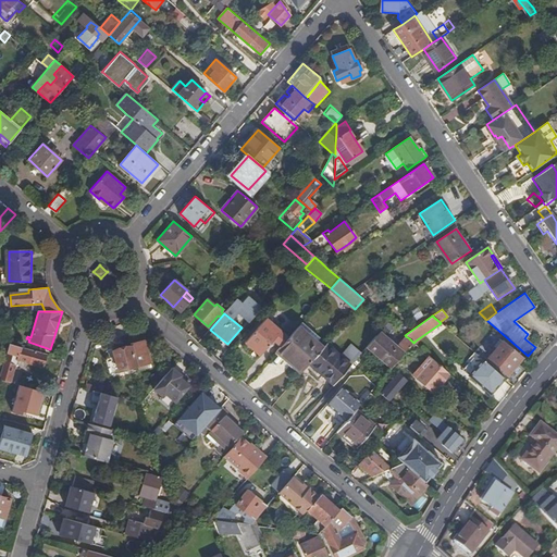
[(273,342),(280,348),(288,338),(265,319),(245,343),(261,357),(273,342)]
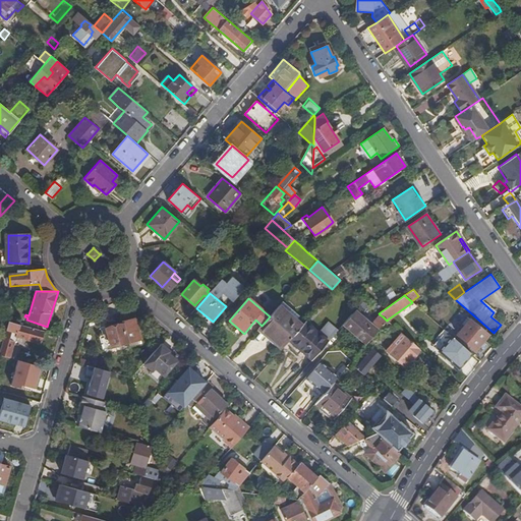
[(361,314),(369,305),(363,300),(343,325),(365,345),(366,344),(371,338),(387,321),(383,316),(380,314),(371,325),(361,314)]
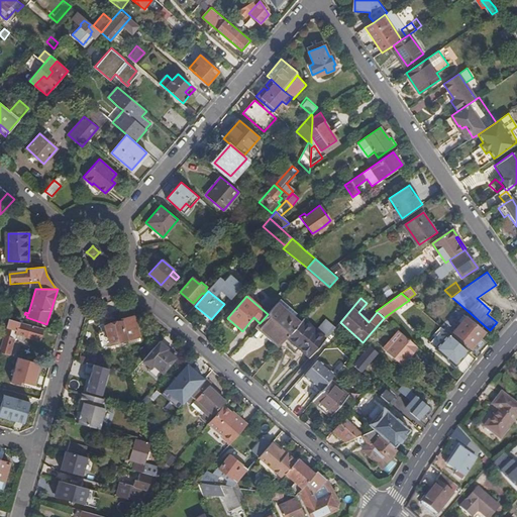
[(278,303),(278,302),(268,314),(260,323),(257,325),(281,344),(285,339),(300,322),(299,321),(299,322),(278,304),(278,303)]
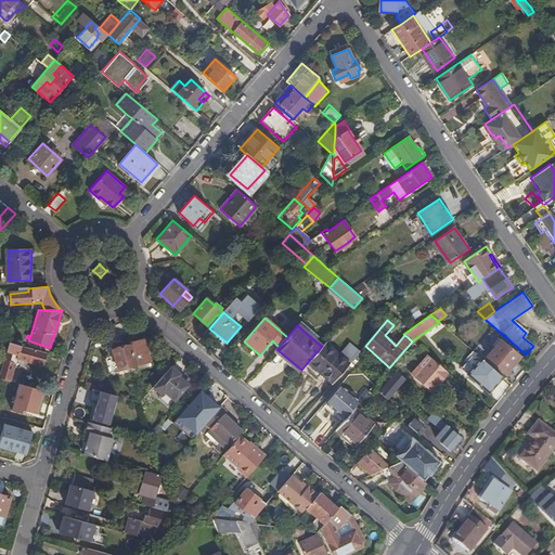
[(136,361),(150,357),(144,339),(130,343),(131,345),(113,349),(118,370),(137,364),(136,361)]
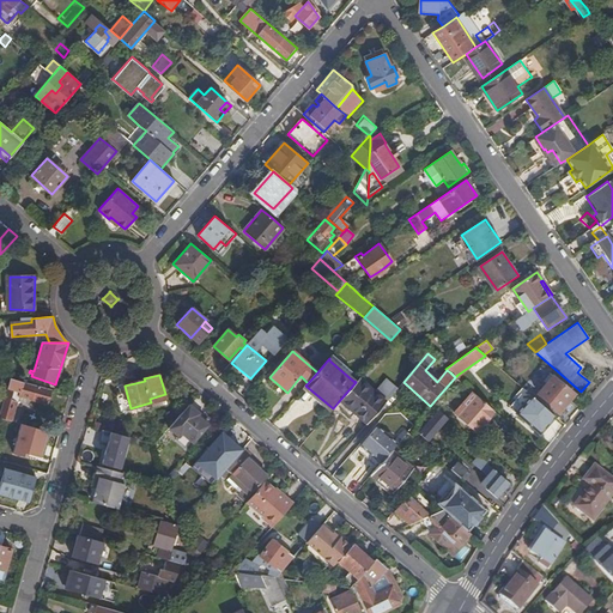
[(575,394),(552,375),(546,382),(541,389),(548,395),(545,400),(559,411),(575,394)]
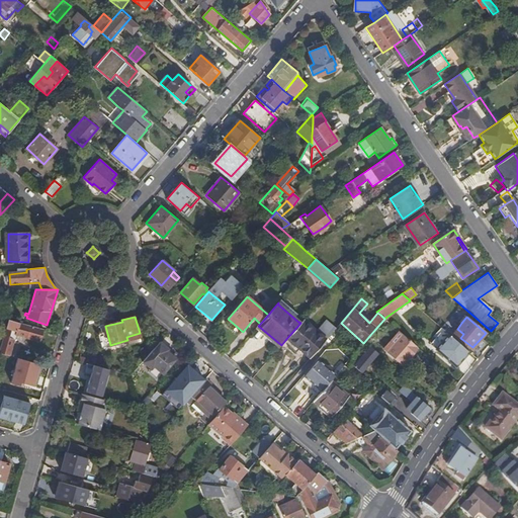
[(8,319),(0,347),(0,353),(5,354),(10,356),(15,335),(40,342),(44,329),(8,319)]
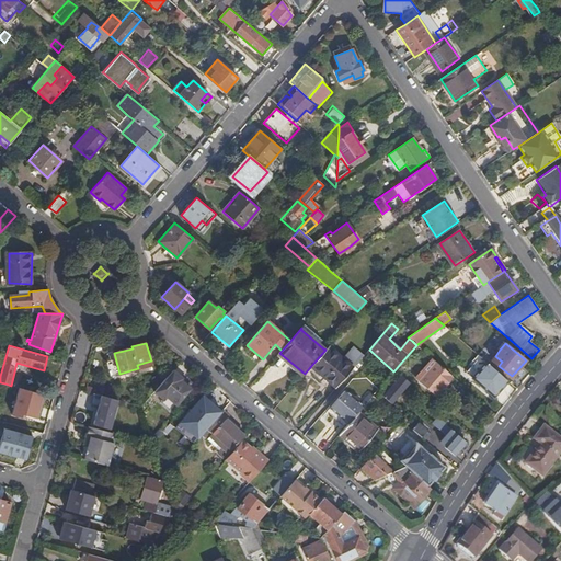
[(352,370),(364,355),(354,346),(343,359),(328,346),(325,350),(309,368),(320,376),(318,378),(321,381),(324,378),(336,388),(352,370)]
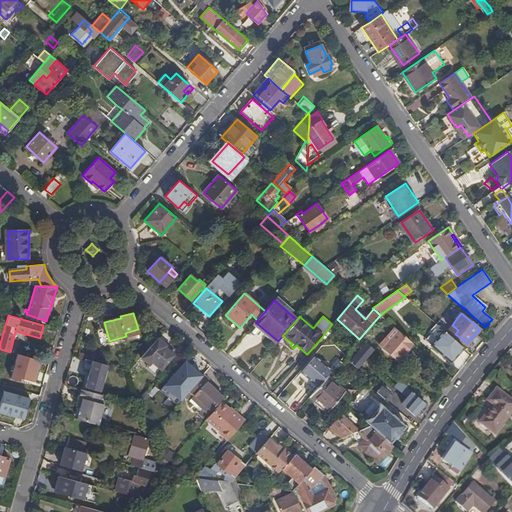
[(425,340),(431,345),(444,331),(438,325),(425,340)]
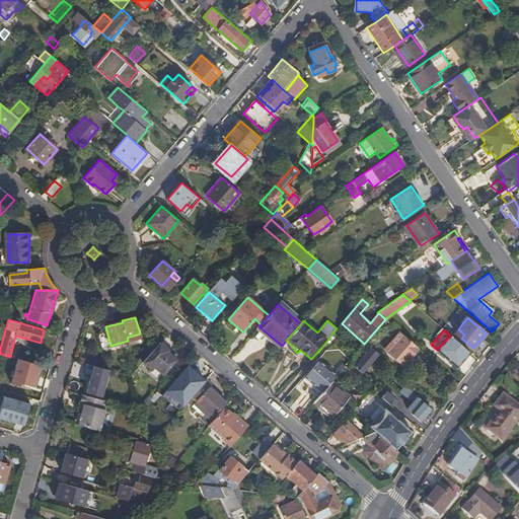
[(455,332),(461,339),(464,335),(458,329),(455,332)]
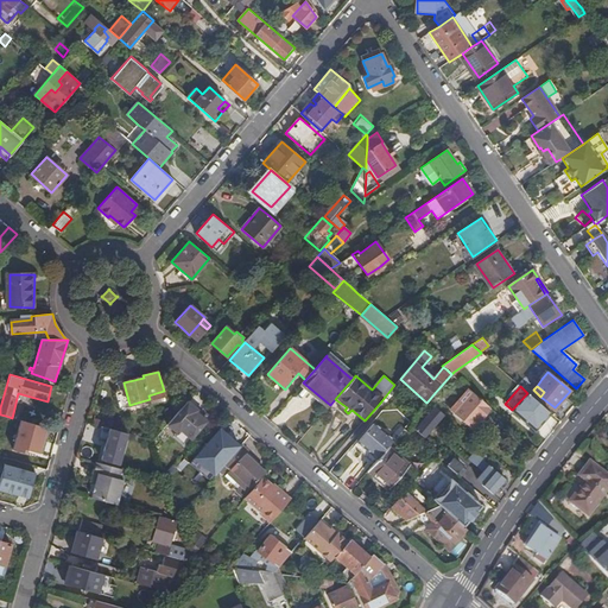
[(489,407),(472,392),(454,413),(470,428),(481,415),(489,407)]
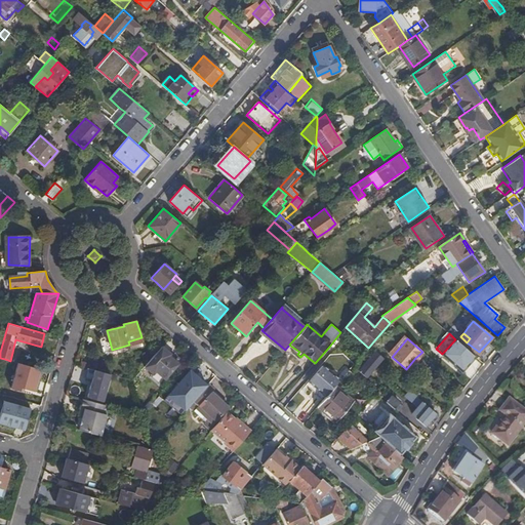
[(475,357),(455,339),(442,354),(462,372),(475,357)]
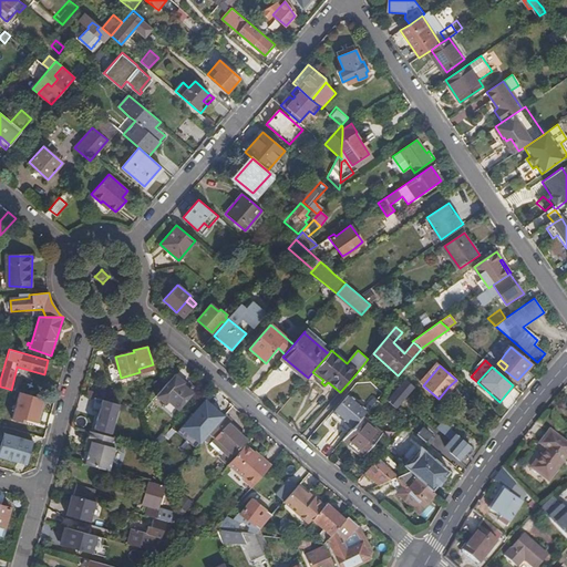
[(402,377),(405,380),(412,385),(418,380),(404,368),(399,374),(402,377)]
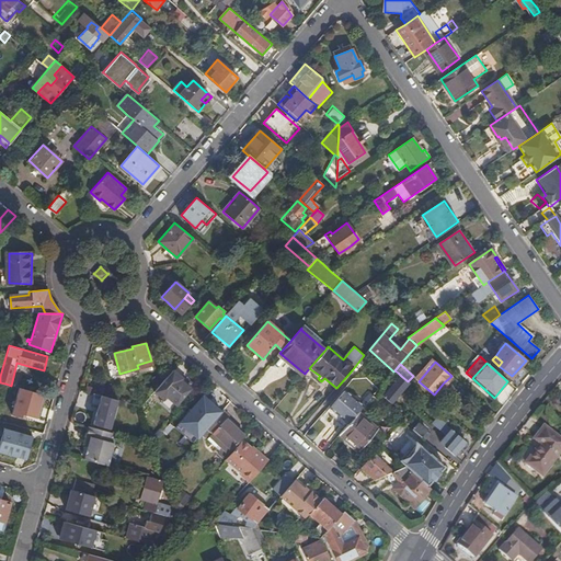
[(183,378),(173,369),(156,391),(164,399),(160,404),(171,413),(191,389),(181,380),(183,378)]
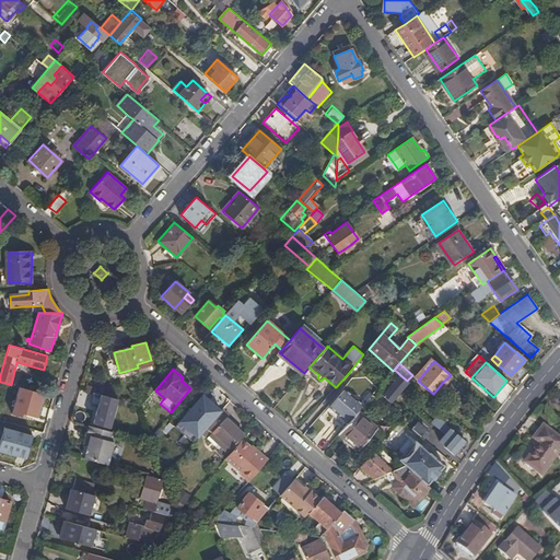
[(407,381),(400,375),(383,396),(391,403),(408,382),(407,381)]
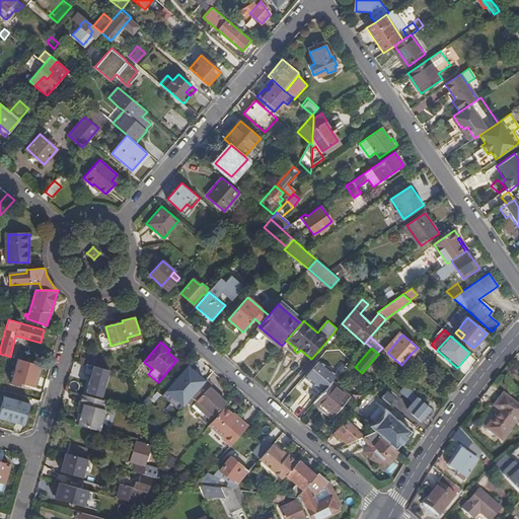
[(417,360),(411,354),(401,365),(408,370),(417,360)]
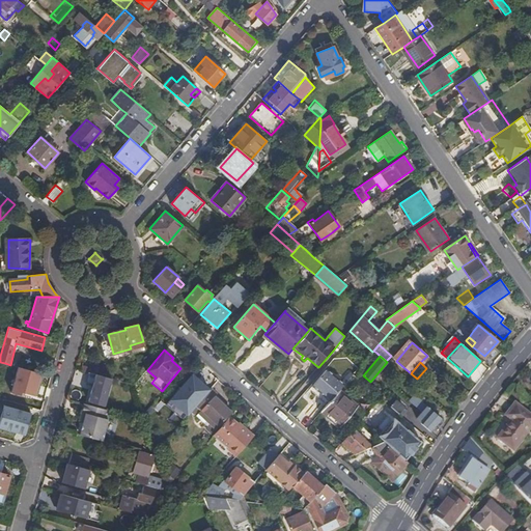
[(42,373),(19,367),(11,392),(24,396),(25,393),(34,395),(42,373)]
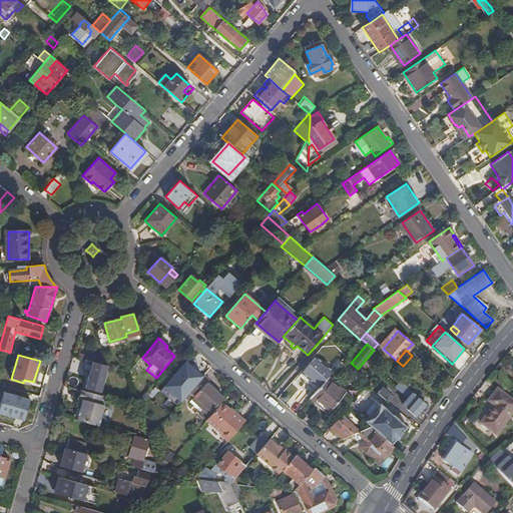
[(299,377),(310,386),(317,391),(328,378),(330,376),(322,369),(313,361),(303,372),(299,377)]
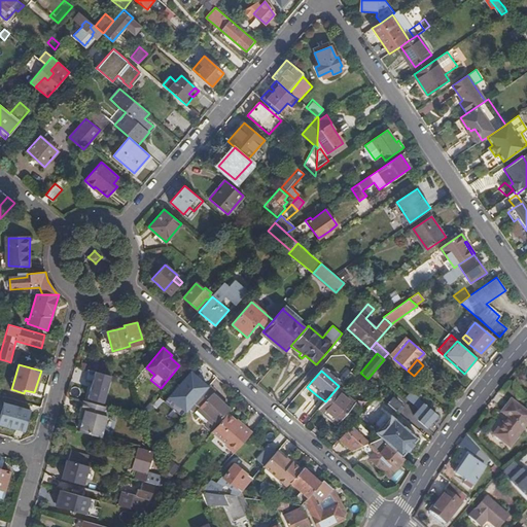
[(111,376),(101,373),(96,390),(91,389),(88,398),(103,402),(111,376)]
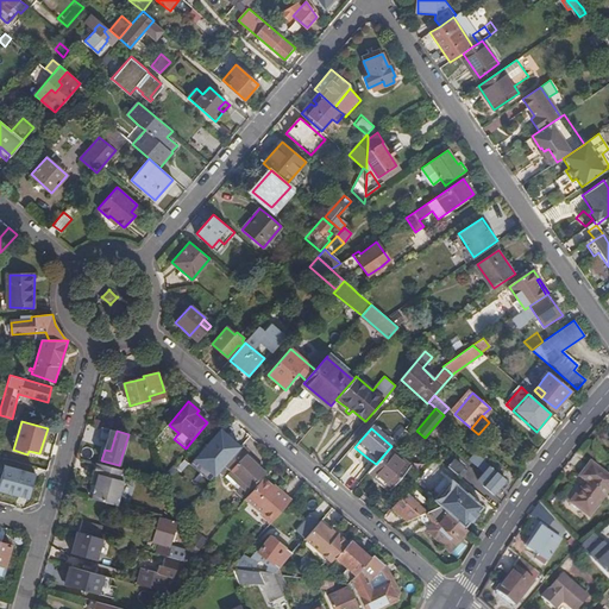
[(401,450),(413,437),(405,431),(403,432),(394,444),(401,450)]
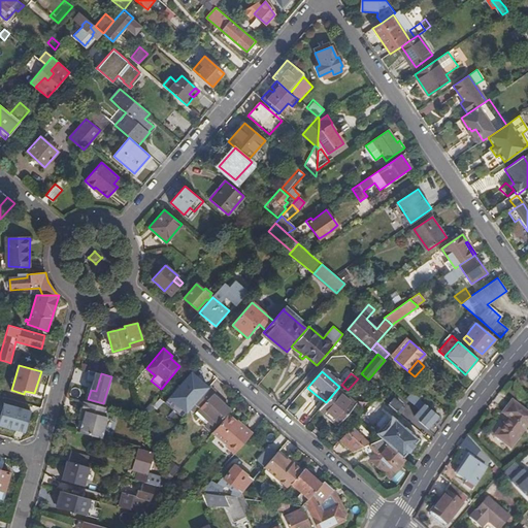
[(219,425),(218,424),(230,410),(213,394),(216,393),(209,387),(191,408),(207,424),(205,426),(212,432),(219,425)]
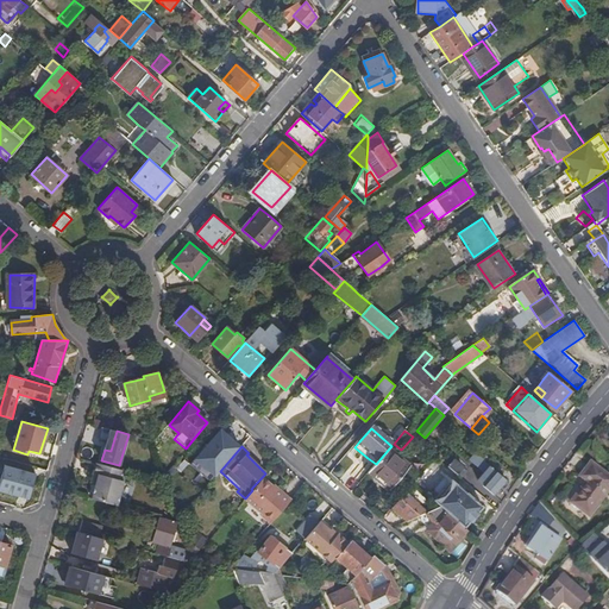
[(389,449),(376,464),(370,472),(391,490),(412,468),(389,449)]
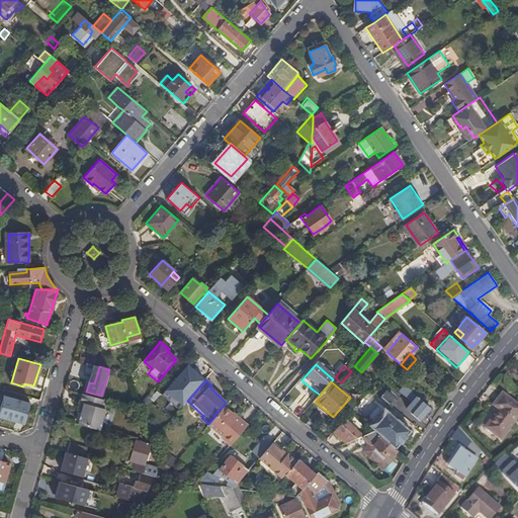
[(411,413),(419,421),(423,417),(430,409),(422,401),(420,402),(416,398),(420,395),(412,387),(404,397),(411,403),(406,409),(411,413)]
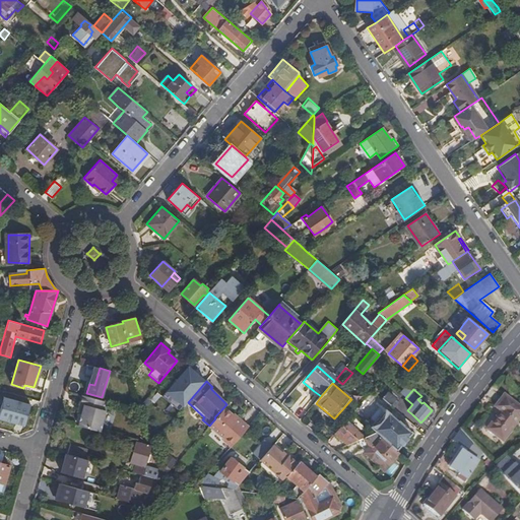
[(387,393),(382,398),(390,405),(395,400),(387,393)]
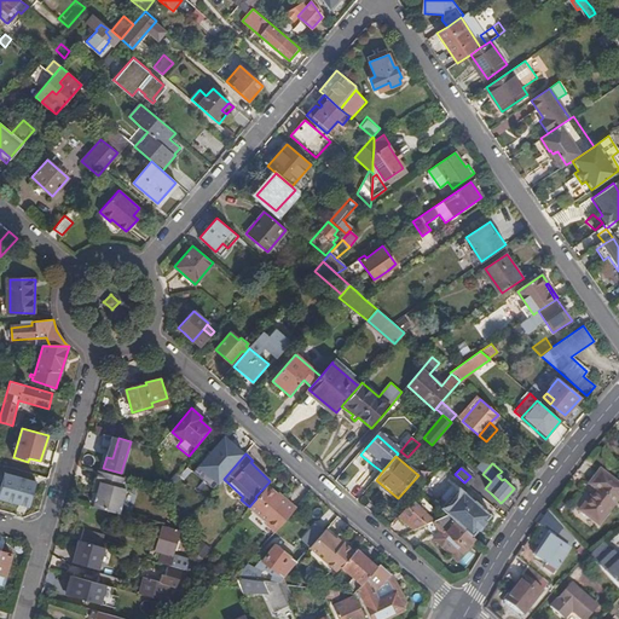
[(597,525),(618,496),(618,485),(599,469),(589,484),(595,489),(579,510),(597,525)]
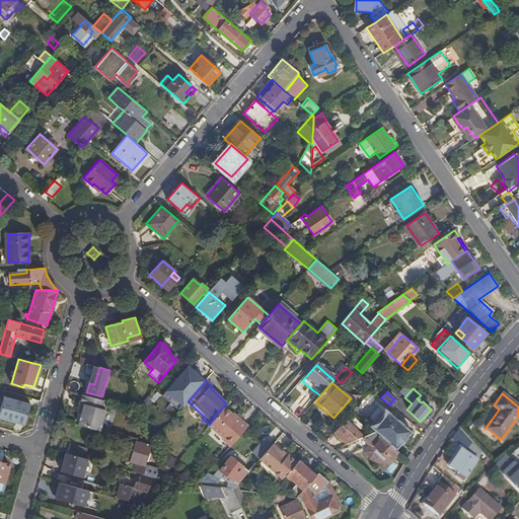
[(108,400),(83,394),(76,424),(100,431),(108,400)]
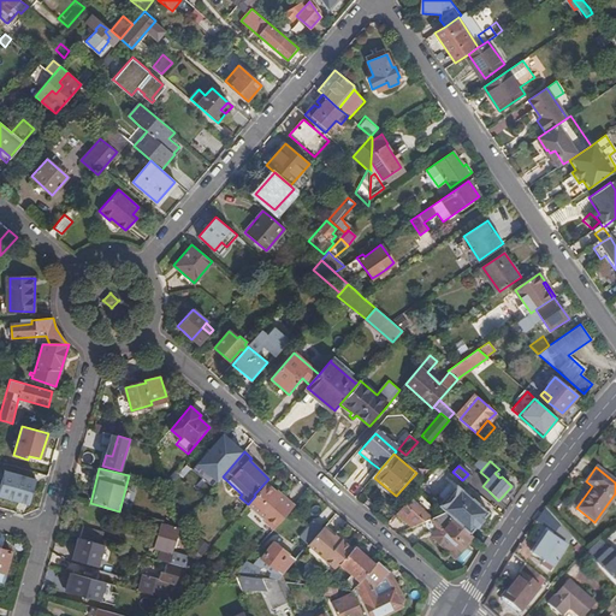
[(165,480),(167,487),(178,474),(173,468),(165,478),(165,480)]
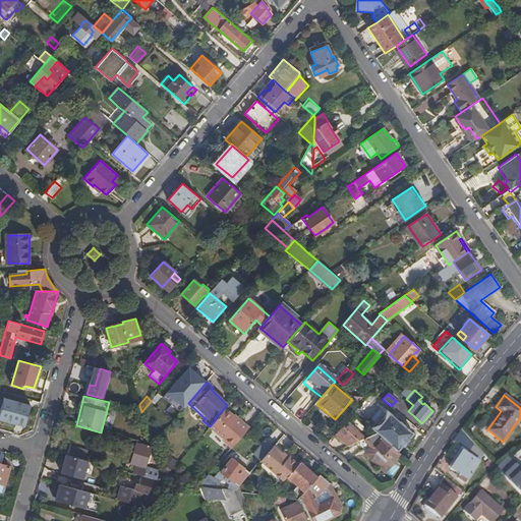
[(5,398),(2,407),(0,414),(0,418),(23,425),(30,406),(5,398)]
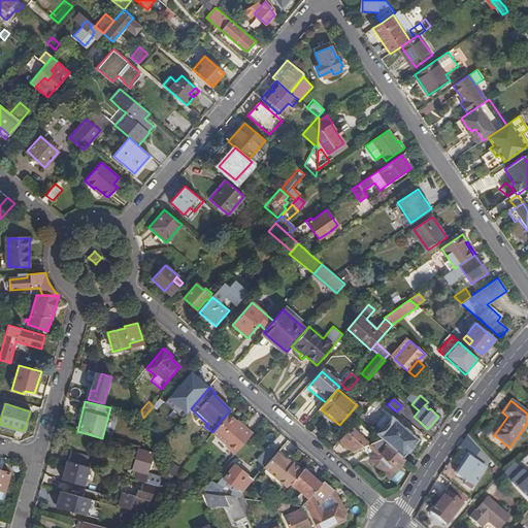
[(132,408),(131,414),(143,418),(141,411),(132,408)]
